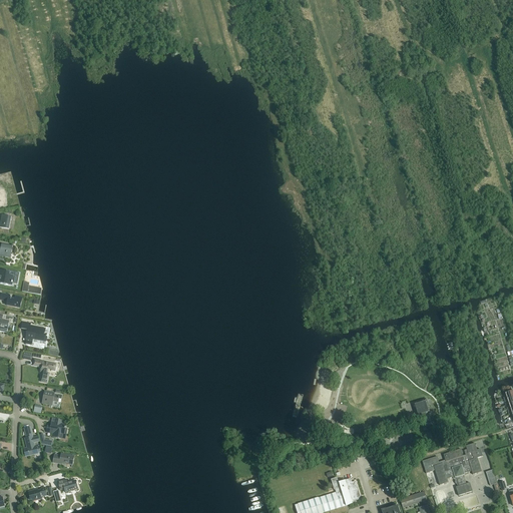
[(0,210),(9,208),(8,205),(9,205),(8,204),(6,197),(0,198),(0,210)]
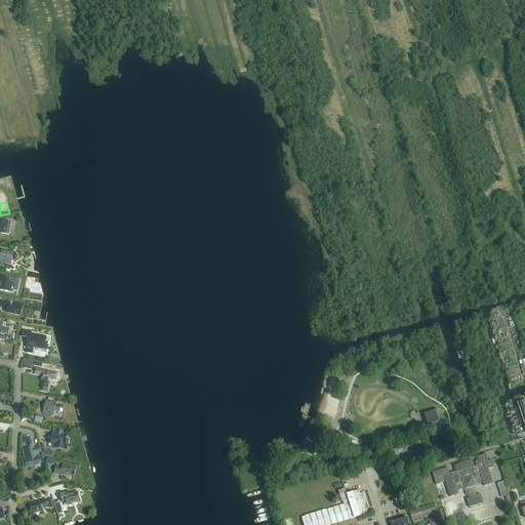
[(2,220),(0,232),(0,233),(9,235),(11,223),(2,220)]
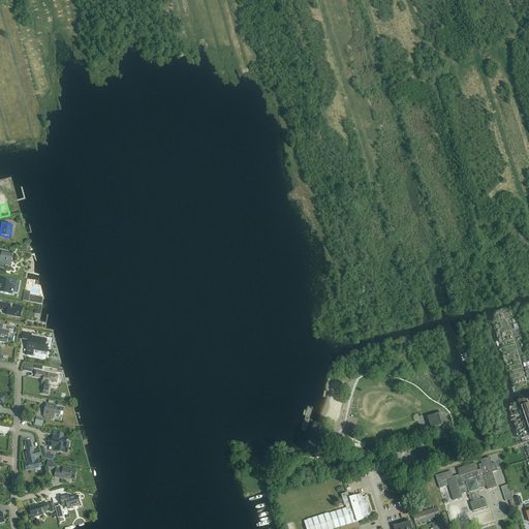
[(13,254),(1,251),(0,259),(0,263),(10,267),(13,254)]
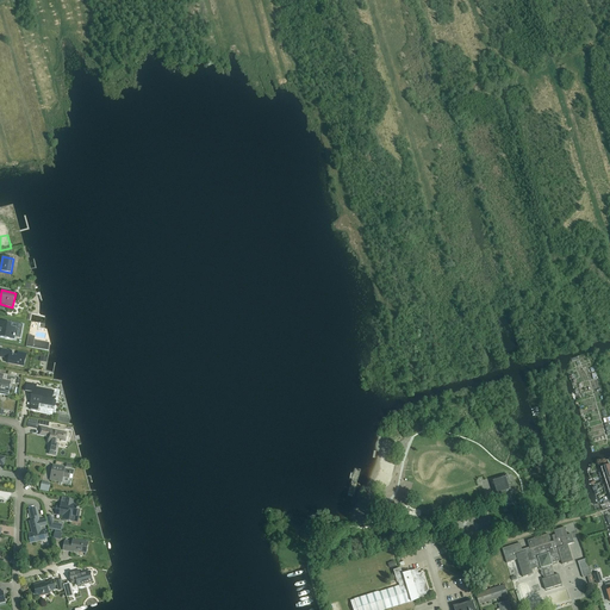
[(0,337),(14,340),(16,328),(11,327),(11,323),(0,321),(0,328),(2,329),(0,337)]
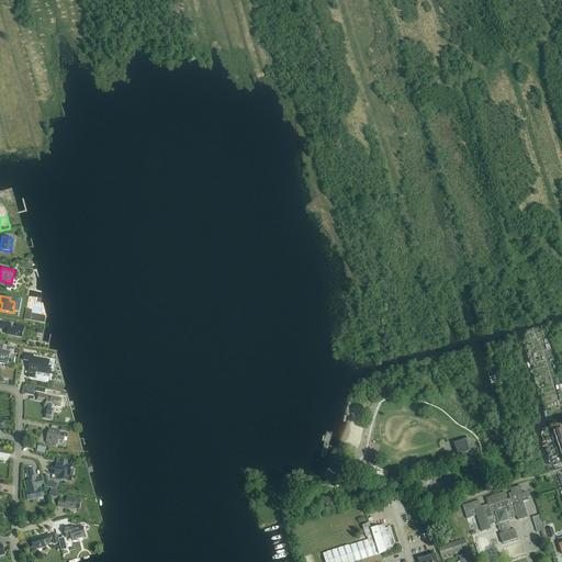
[(8,335),(14,336),(22,338),(23,335),(24,326),(17,325),(17,328),(12,327),(12,324),(1,322),(0,328),(8,330),(8,335)]
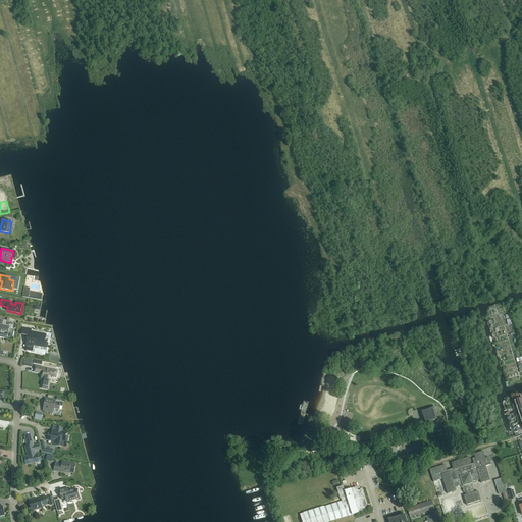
[(0,324),(0,336),(7,338),(9,327),(12,328),(13,323),(6,322),(6,326),(0,324)]
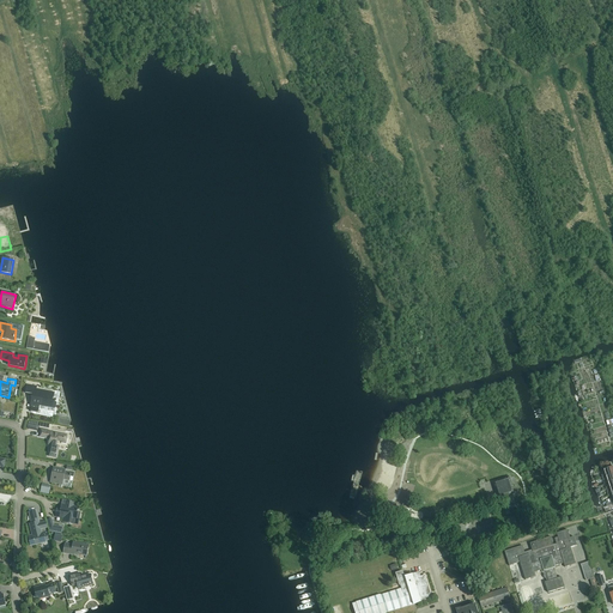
[(53,399),(54,393),(36,390),(37,387),(28,384),(25,393),(32,395),(30,407),(31,407),(31,412),(37,413),(38,406),(54,408),(56,399),(53,399)]
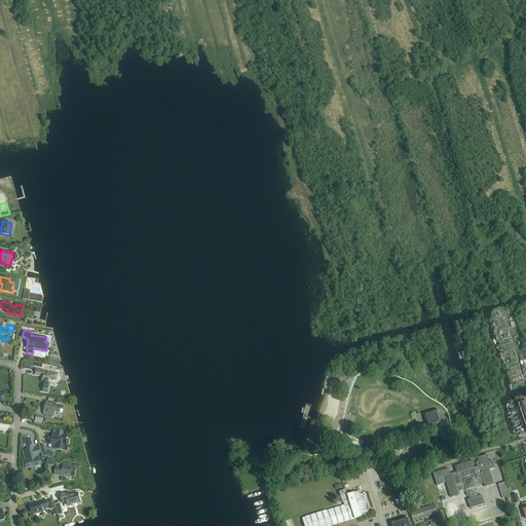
[(61,360),(49,358),(48,366),(60,367),(61,360)]
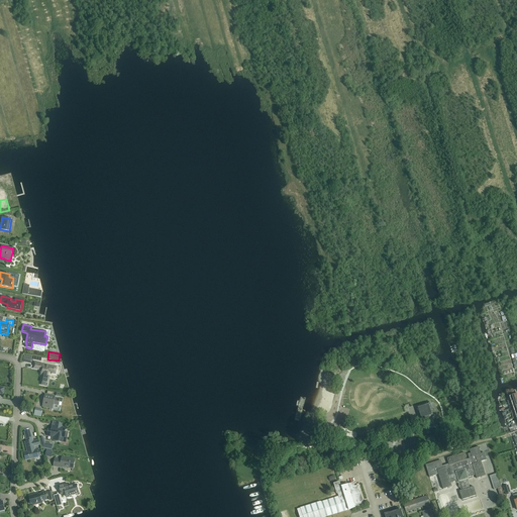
[(41,364),(34,362),(33,368),(41,370),(40,376),(42,376),(41,385),(47,386),(49,378),(47,377),(48,372),(53,373),(53,374),(57,375),(58,370),(57,370),(57,368),(41,365),(41,364)]
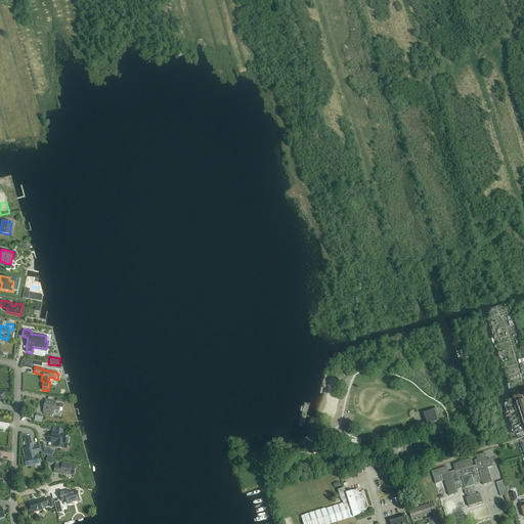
[(515,408),(523,404),(523,399),(522,397),(519,398),(520,400),(516,402),(517,405),(514,406),(515,408)]
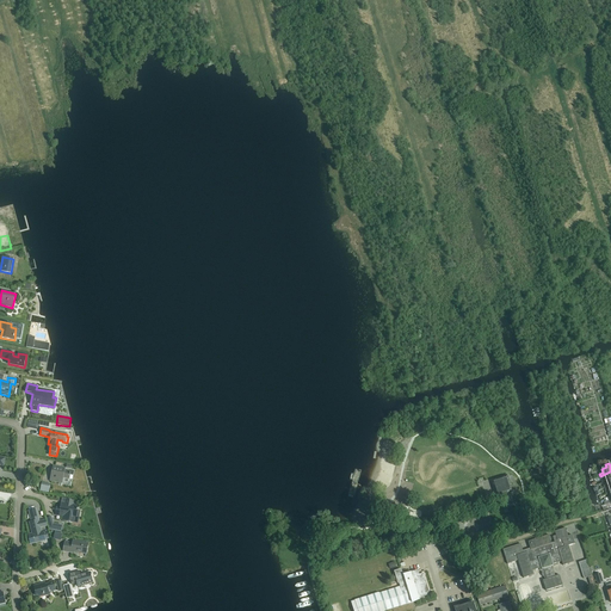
[(63,477),(69,479),(73,479),(74,471),(71,470),(71,471),(65,470),(65,468),(54,467),(50,481),(62,483),(63,477)]
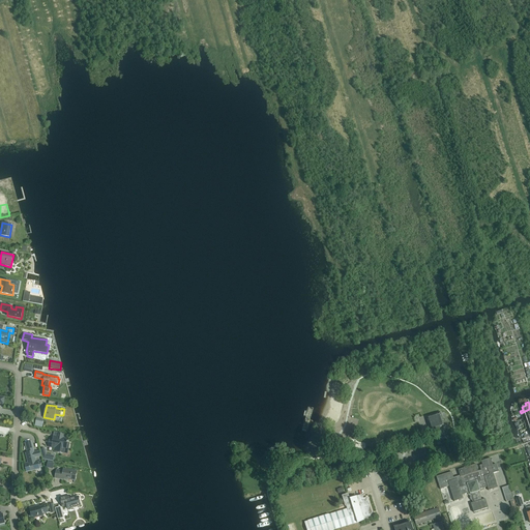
[(529,415),(529,409),(521,413),(522,415),(525,414),(526,417),(529,415)]
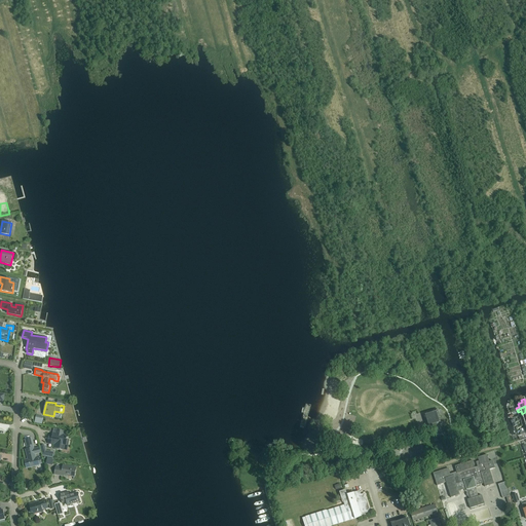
[(437,409),(422,414),(427,427),(441,423),(437,409)]
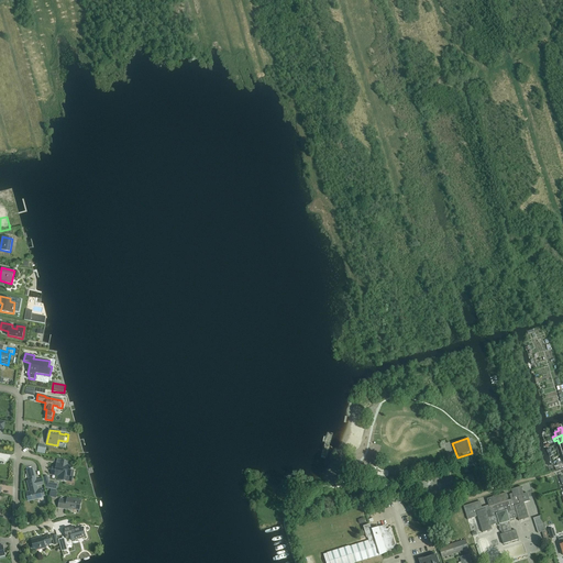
[(46,446),(39,444),(37,452),(45,454),(46,446)]
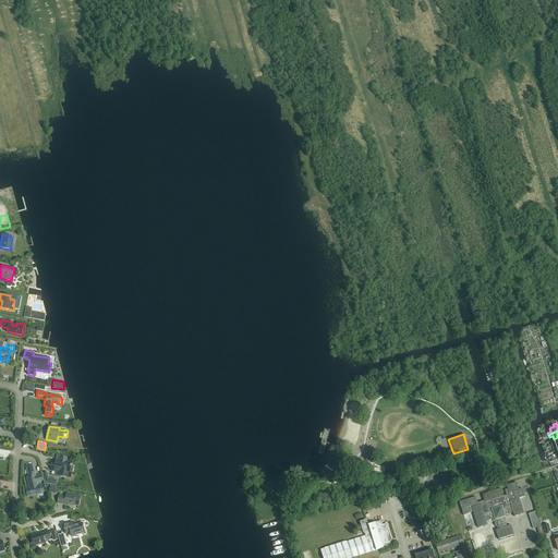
[(58,471),(57,475),(65,476),(67,472),(72,473),(73,466),(71,466),(71,464),(71,462),(67,461),(67,458),(60,457),(60,460),(57,460),(56,463),(52,462),(51,470),(58,471)]
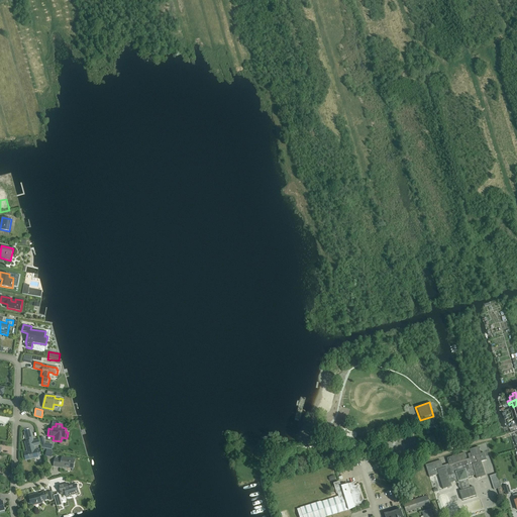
[(39,449),(36,450),(36,449),(35,449),(34,446),(40,445),(38,439),(33,440),(32,440),(25,442),(27,451),(24,452),(26,459),(38,456),(37,455),(40,455),(39,449)]
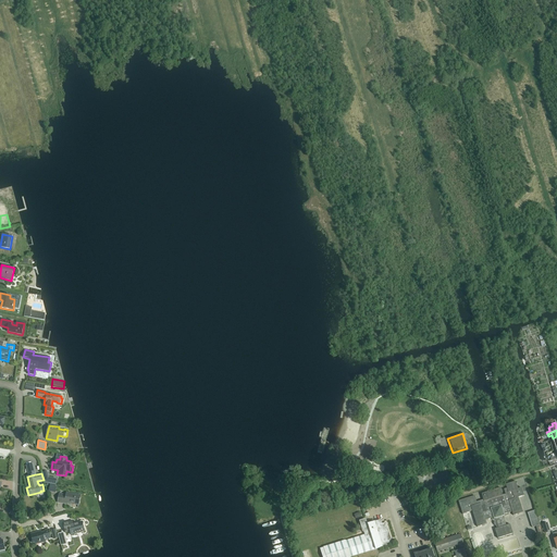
[(514,516),(522,512),(518,497),(524,496),(521,487),(518,489),(516,482),(506,484),(507,489),(504,490),(505,495),(504,494),(503,495),(500,487),(481,494),(483,500),(477,503),(474,496),(458,500),(462,515),(472,511),(478,527),(486,524),(485,520),(491,519),(492,520),(494,521),(494,523),(494,525),(496,527),(496,529),(495,529),(497,539),(512,534),(510,524),(506,525),(504,517),(505,516),(504,515),(512,511),(514,516)]
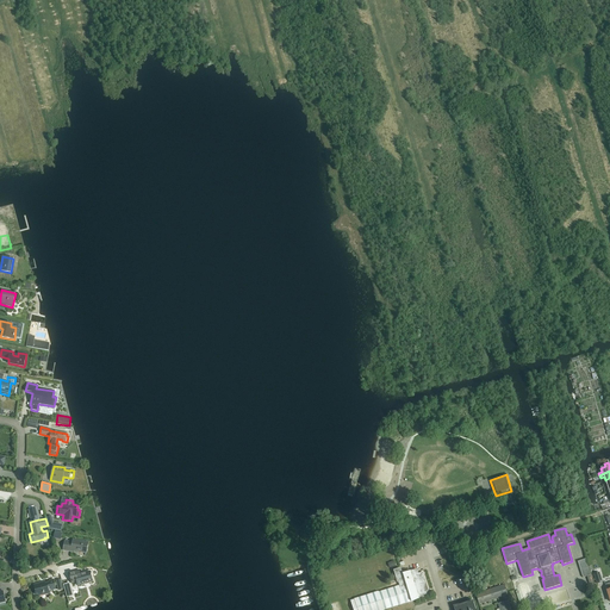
[(74,551),(86,553),(88,543),(74,540),(73,542),(66,541),(63,551),(74,553),(74,551)]
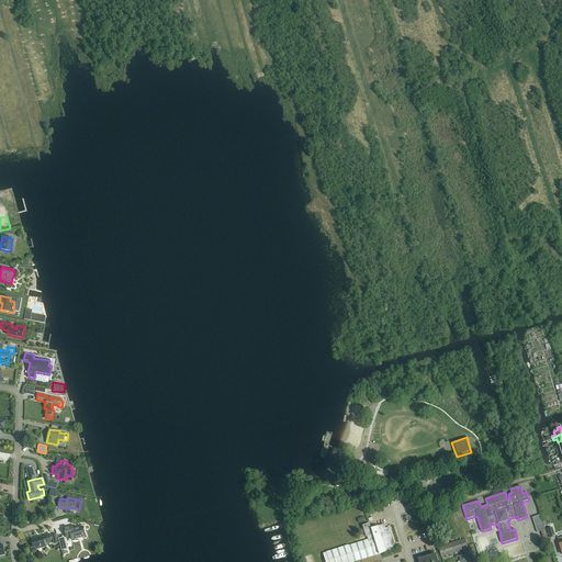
[(534,519),(536,532),(542,531),(539,517),(534,519)]
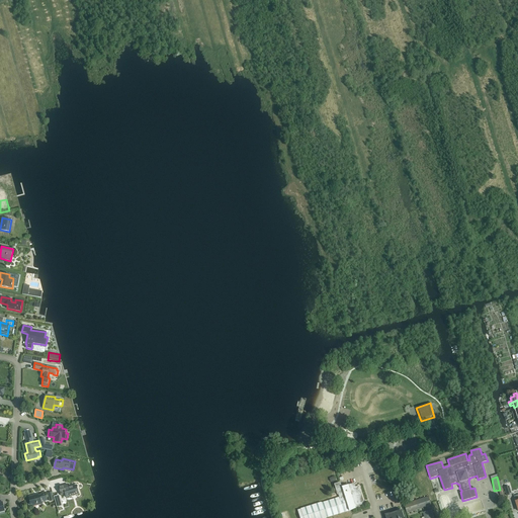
[(339,495),(339,497),(300,509),(297,510),(299,517),(326,517),(365,506),(359,487),(353,489),(352,485),(348,486),(342,488),(341,485),(340,483),(334,485),(337,495),(339,495)]
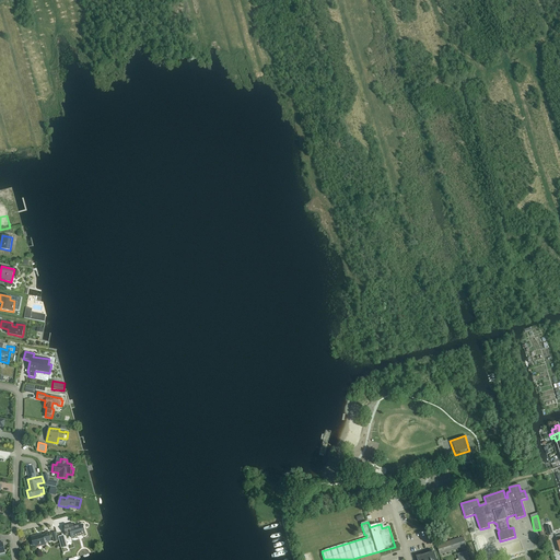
[(66,536),(71,534),(71,538),(84,534),(82,525),(71,528),(70,524),(63,526),(66,536)]
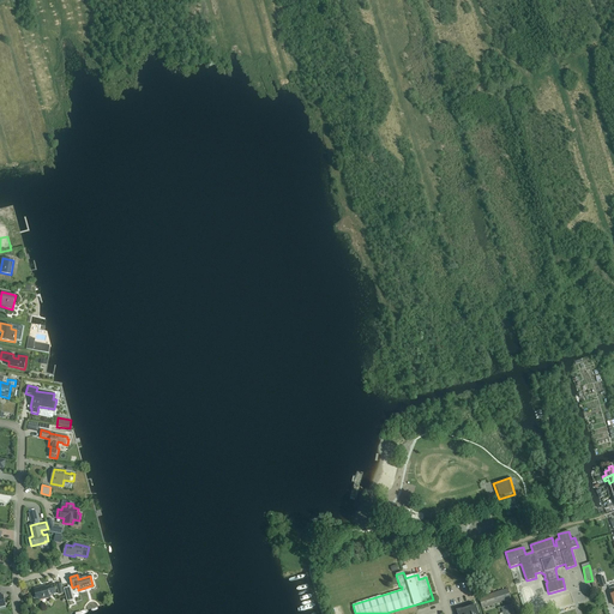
[(38,601),(50,597),(49,595),(56,594),(54,584),(49,585),(49,587),(46,588),(44,587),(34,589),(36,595),(37,595),(38,601)]
